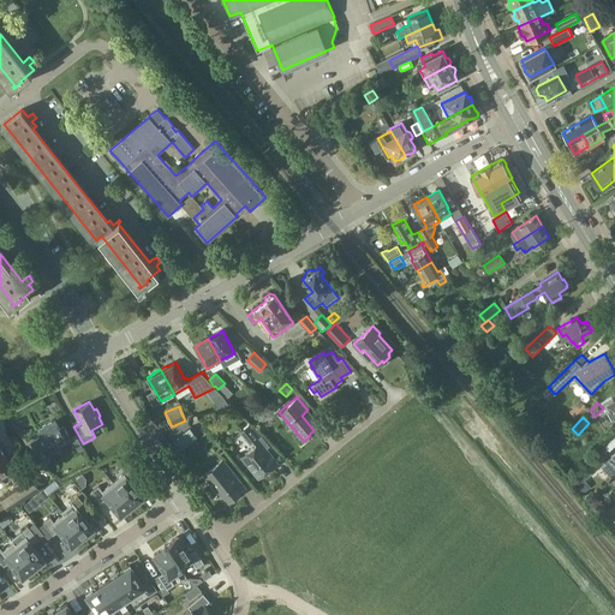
[(42,434),(31,440),(37,451),(46,446),(47,447),(55,442),(58,447),(70,440),(69,437),(70,437),(64,425),(59,428),(54,419),(39,428),(42,434)]
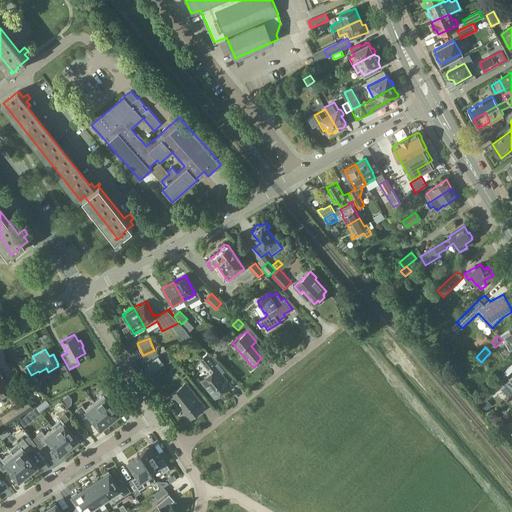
[(203,356),(209,364),(206,367),(211,372),(201,381),(214,397),(226,388),(219,379),(224,375),(218,368),(220,366),(208,352),(203,356)]
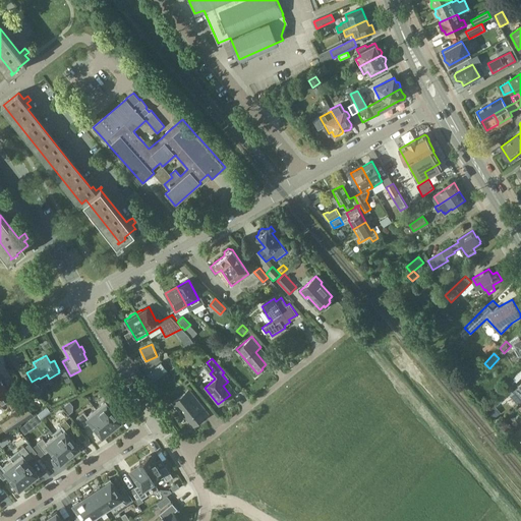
[(147,373),(154,382),(168,370),(161,362),(147,373)]
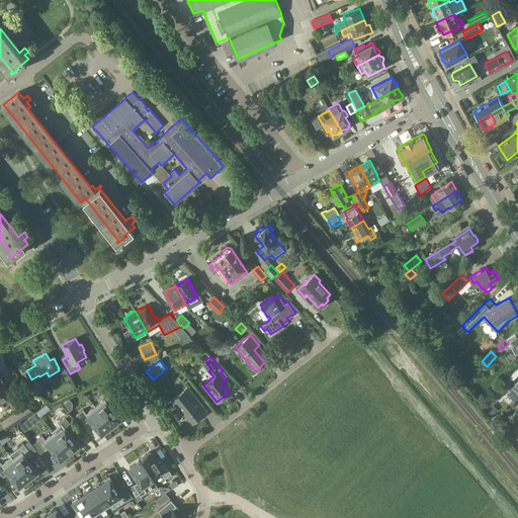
[(0,400),(5,397),(14,410),(15,409),(16,411),(1,421),(1,422),(2,421),(7,429),(6,429),(6,430),(33,412),(28,403),(20,408),(19,407),(20,406),(11,393),(10,393),(2,379),(2,378),(1,377),(1,379),(0,378),(0,400)]
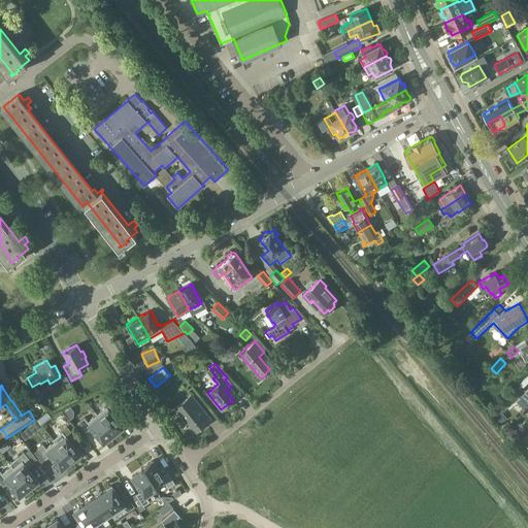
[(38,401),(43,395),(33,386),(28,392),(38,401)]
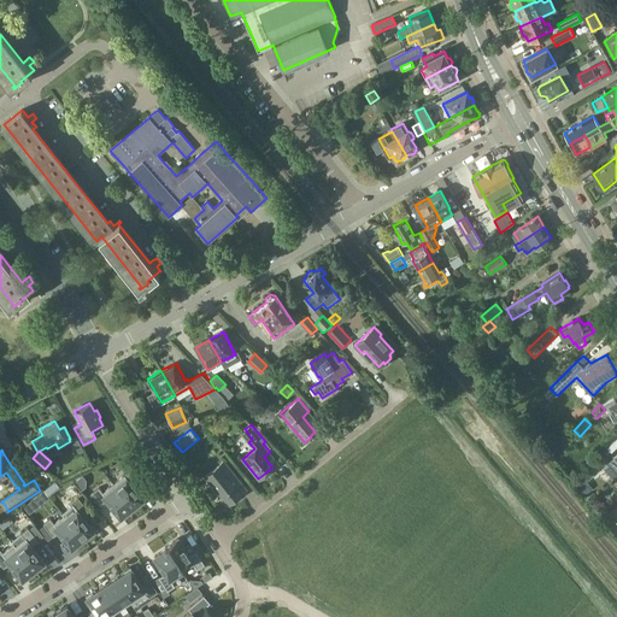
[(205,476),(228,504),(240,493),(230,481),(235,476),(223,460),(205,476)]
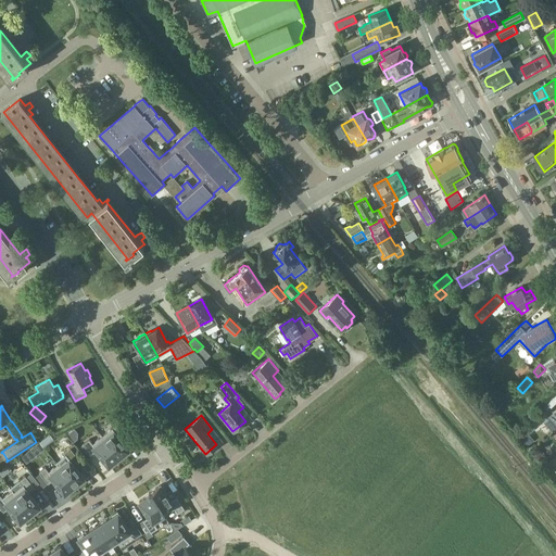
[(102,436),(119,457),(128,451),(129,450),(122,439),(127,434),(118,424),(102,436)]
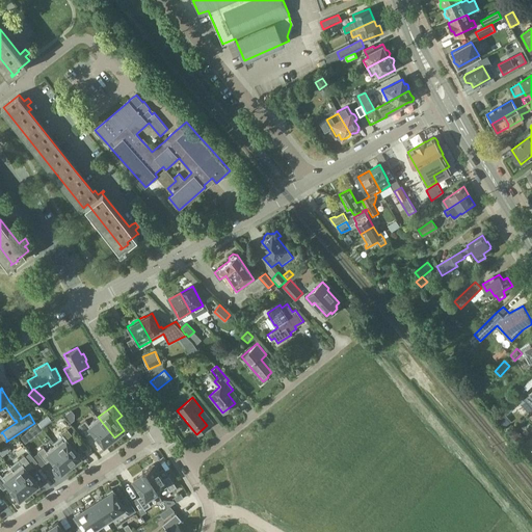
[(496,420),(504,428),(509,423),(502,414),(496,420)]
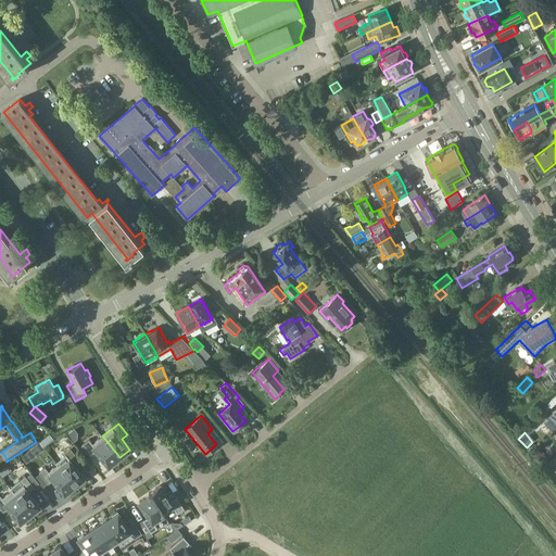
[(119,457),(102,436),(93,443),(89,439),(84,444),(92,455),(98,451),(110,465),(111,464),(119,457)]
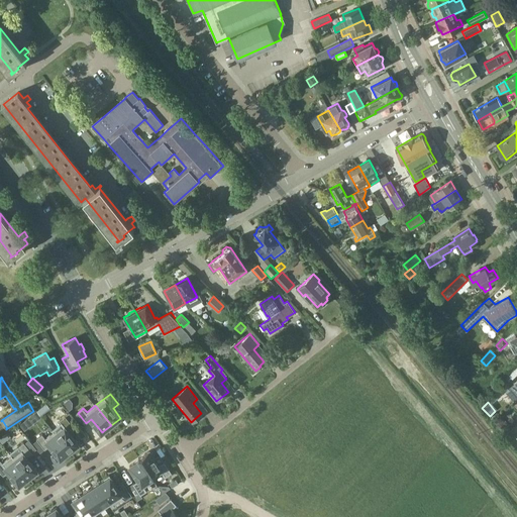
[(53,430),(72,453),(79,447),(78,445),(79,444),(69,430),(74,426),(66,416),(60,421),(61,423),(53,430)]
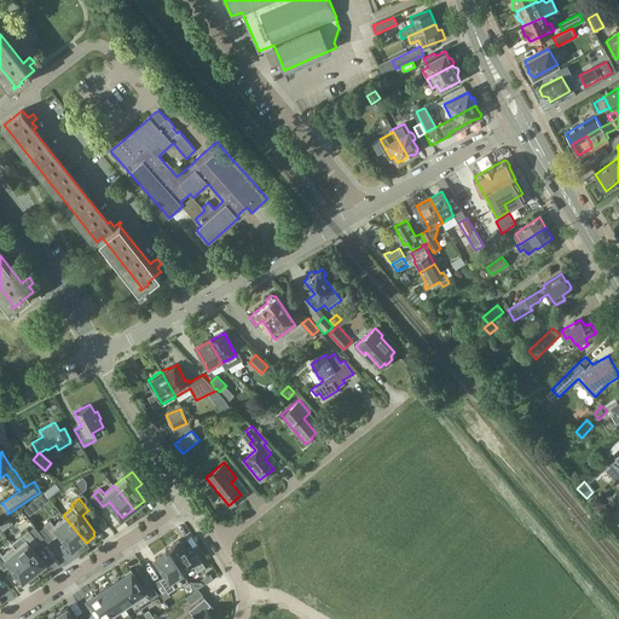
[(608,510),(603,504),(595,512),(600,518),(608,510)]
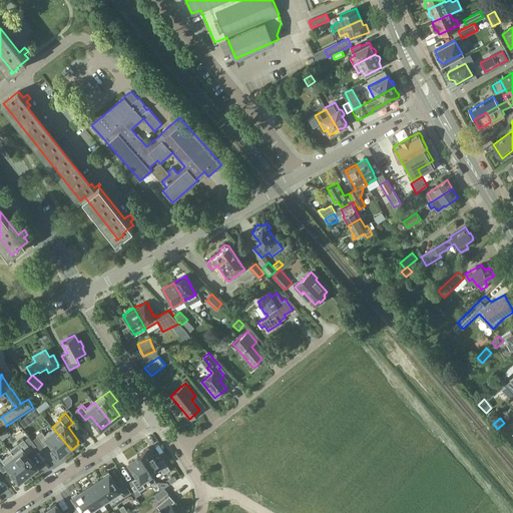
[(80,425),(75,429),(81,436),(85,432),(80,425)]
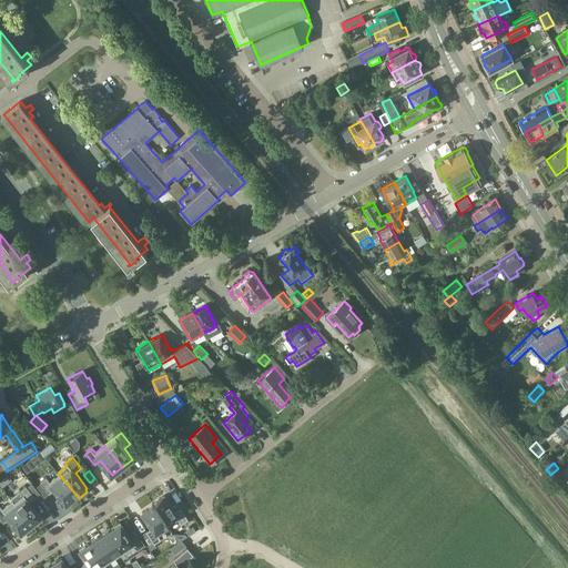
[(79,498),(58,473),(57,473),(59,475),(50,482),(47,477),(40,483),(41,484),(36,488),(40,494),(44,498),(49,494),(56,489),(67,504),(77,496),(78,498),(79,498)]
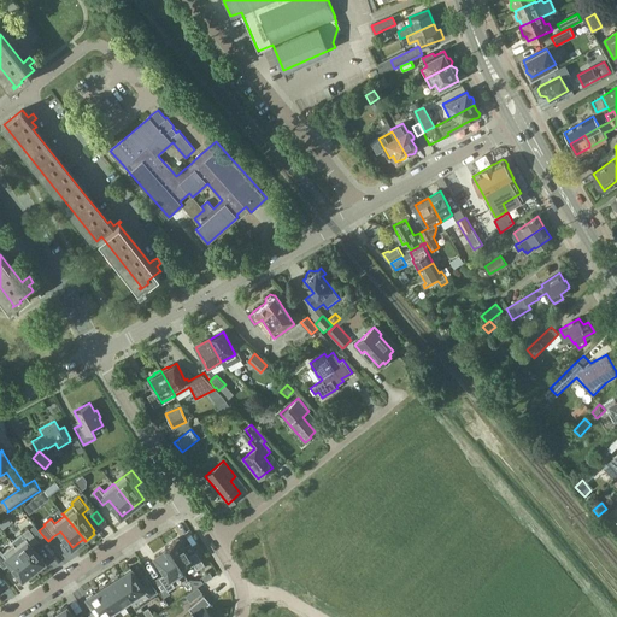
[(13,544),(34,570),(45,562),(33,545),(39,540),(43,536),(39,530),(35,524),(29,529),(29,528),(22,534),(25,538),(16,546),(15,544),(13,544)]
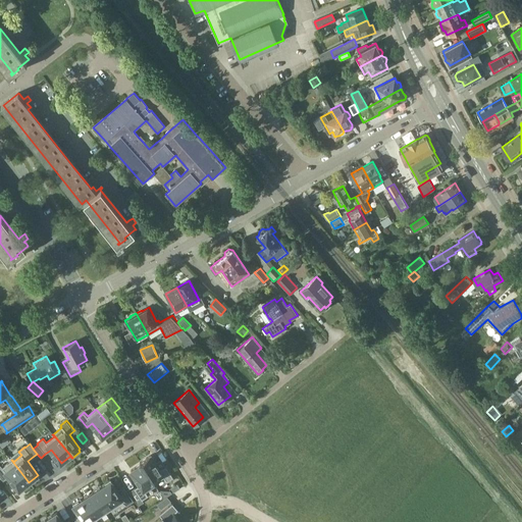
[(140,462),(155,485),(156,484),(155,483),(164,477),(167,481),(173,477),(166,466),(160,469),(156,462),(151,455),(140,462)]
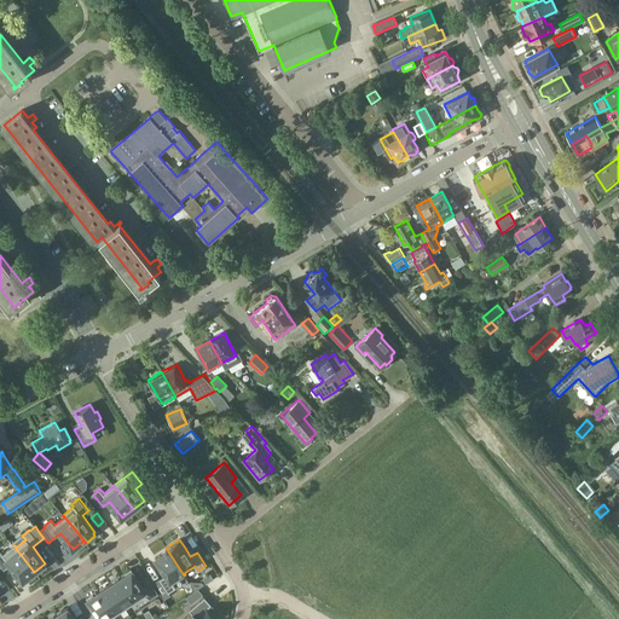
[(34,572),(13,545),(4,554),(1,551),(0,551),(0,563),(4,570),(11,565),(23,580),(34,572)]
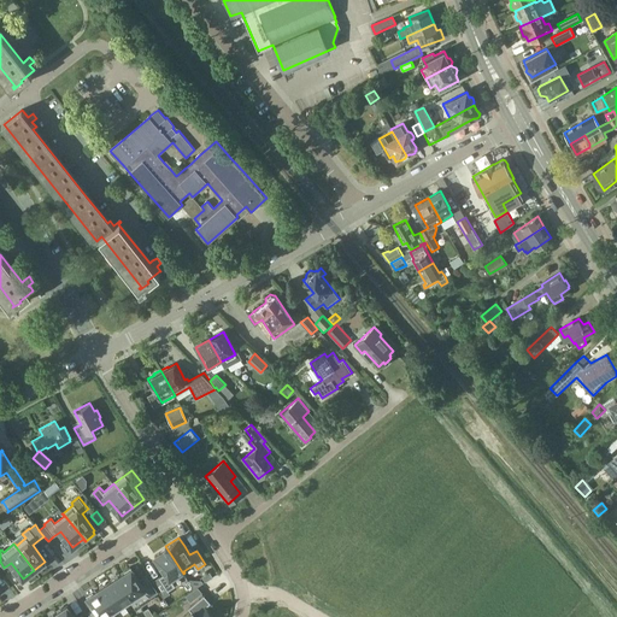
[(183,574),(165,546),(166,548),(154,556),(166,573),(159,577),(168,591),(176,586),(172,581),(183,574)]
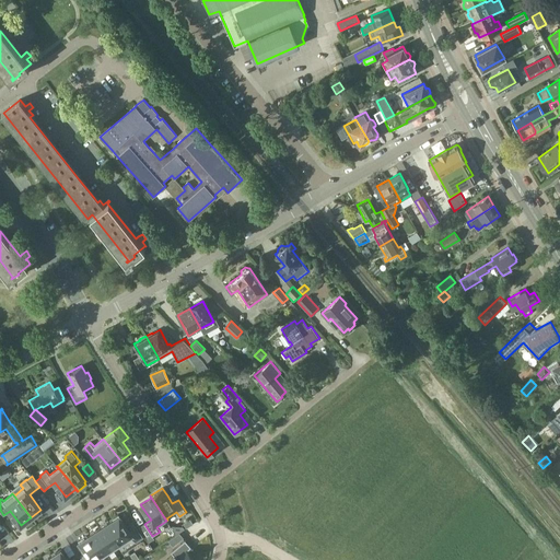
[(124,545),(133,538),(136,541),(142,537),(132,523),(127,526),(118,514),(113,518),(114,520),(109,522),(124,545)]
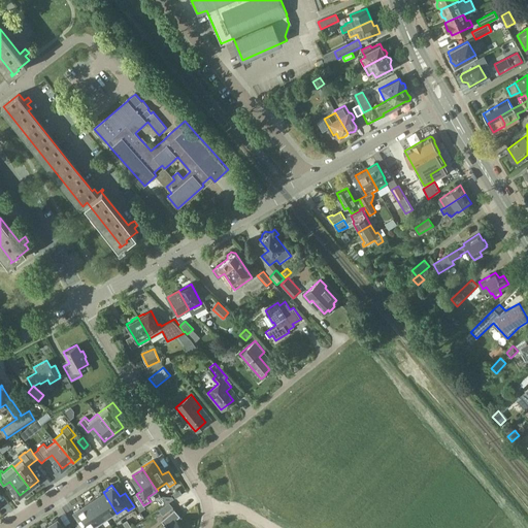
[(183,493),(179,489),(173,493),(176,497),(183,493)]
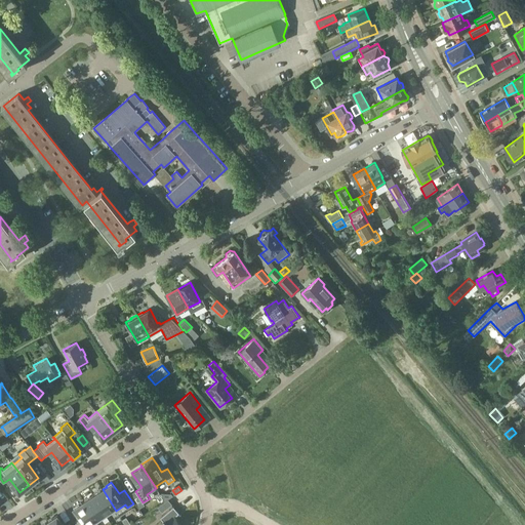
[(116,511),(103,489),(93,495),(107,516),(116,511)]
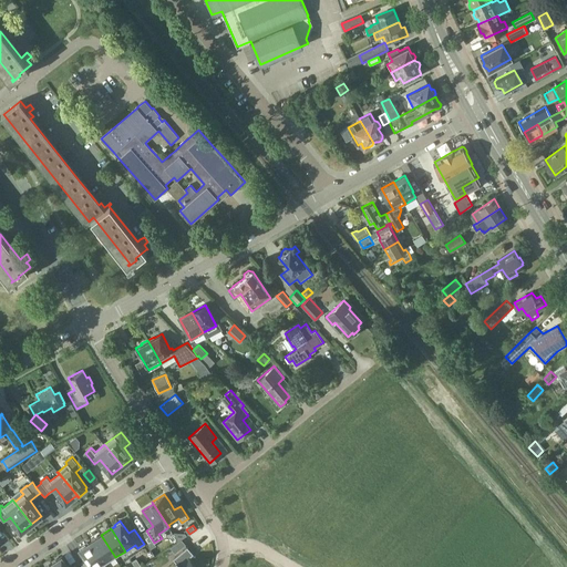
[(115,557),(101,535),(91,542),(103,560),(112,555),(114,558),(115,557)]
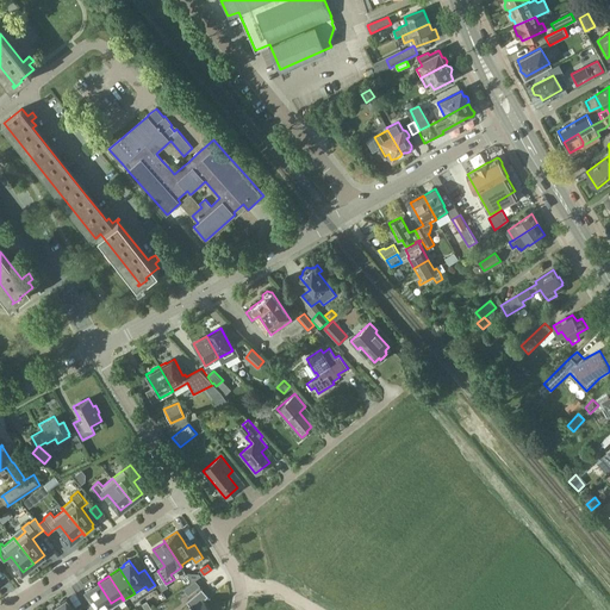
[(184,589),(188,595),(200,585),(195,580),(184,589)]
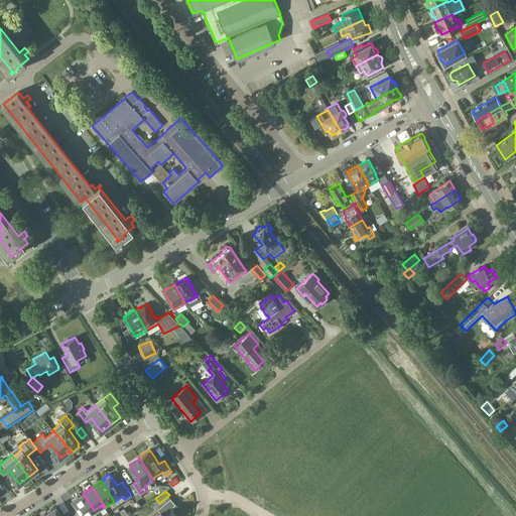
[(85,515),(94,510),(83,493),(79,496),(78,495),(72,498),(80,509),(74,513),(76,515),(85,515)]
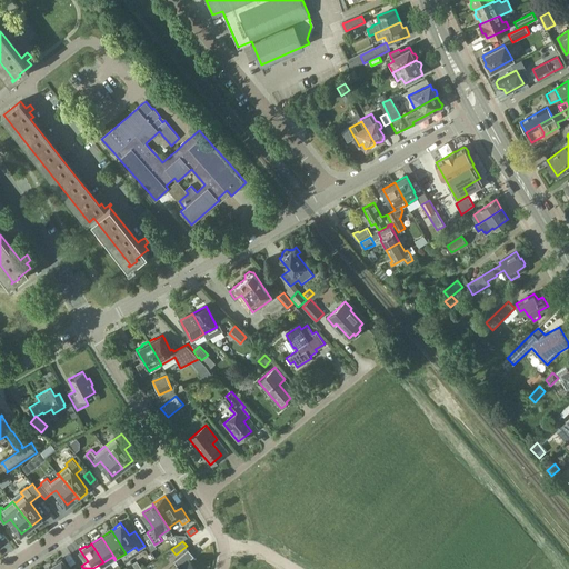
[(197,555),(190,548),(175,560),(177,563),(170,568),(200,568),(192,558),(197,555)]
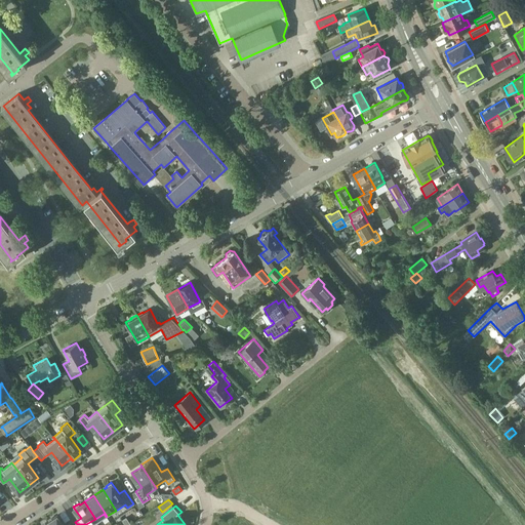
[(71,524),(70,522),(65,524),(63,524),(57,516),(47,522),(49,524),(71,524)]
